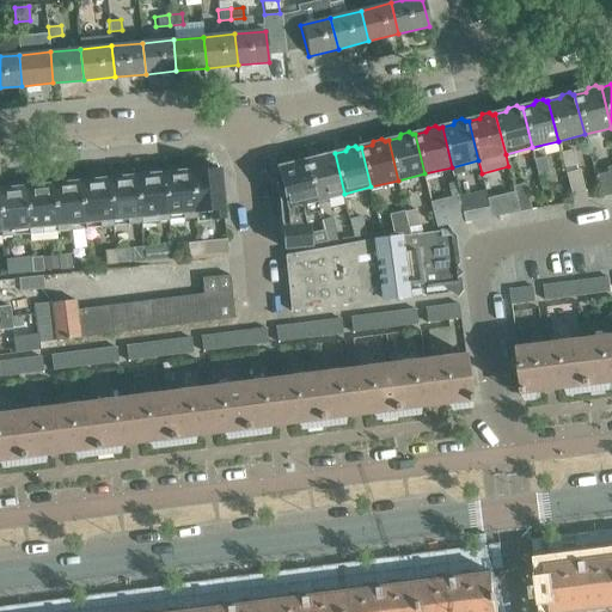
[(560,152),(570,196),(573,203),(586,200),(579,170),(576,170),(575,165),(576,165),(571,150),(560,152)]
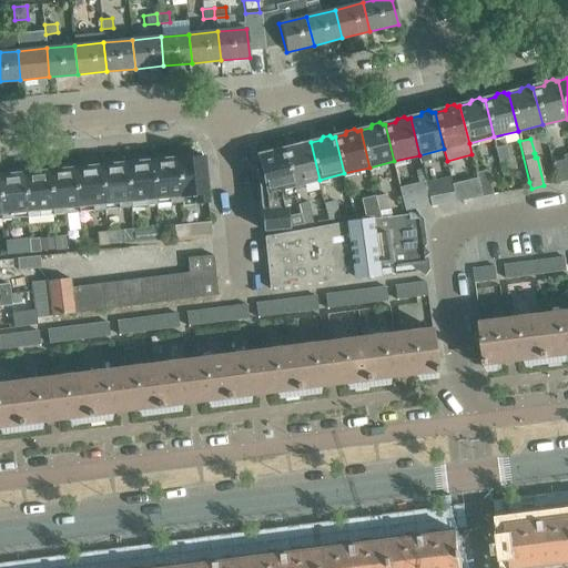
[(285,149),(295,185),(320,180),(311,142),(307,143),(304,141),(297,143),(296,146),(285,149)]
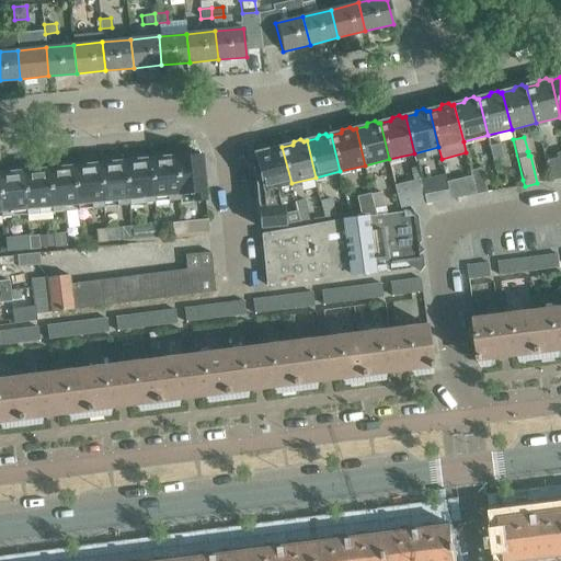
[(492,160),(493,160),(503,157),(500,142),(489,146),(492,160)]
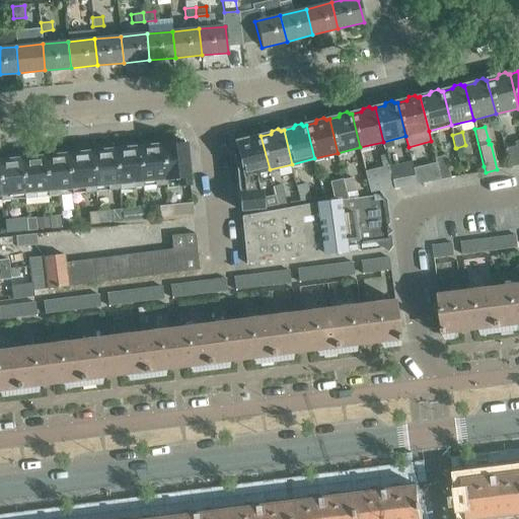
[(236,159),(241,207),(241,210),(263,208),(262,190),(258,190),(257,181),(272,178),(270,169),(261,136),(258,136),(255,134),(249,136),(247,139),(235,142),(240,158),(236,159)]
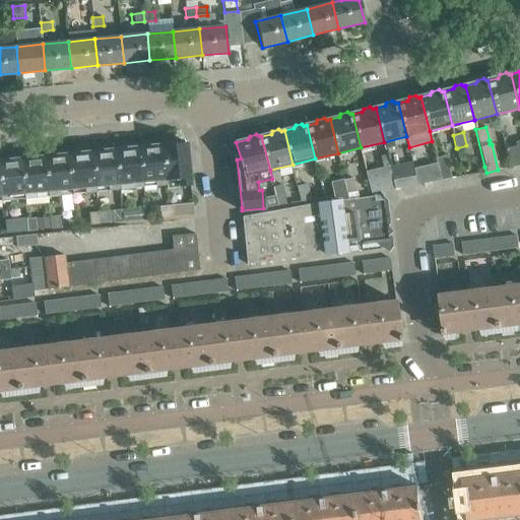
[(190,186),(186,142),(175,143),(175,140),(165,141),(165,144),(161,145),(166,185),(167,188),(190,186)]
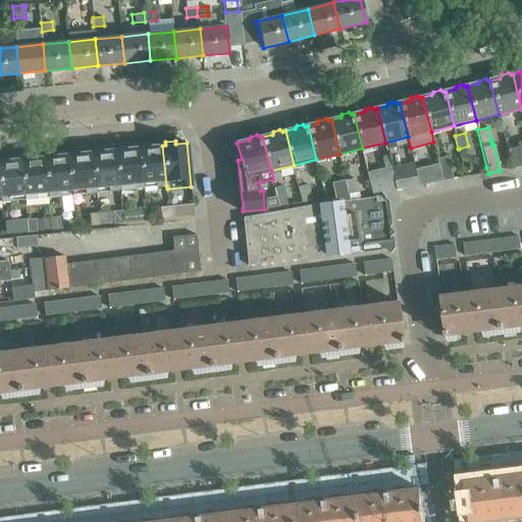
[(521,166),(521,141),(517,143),(518,148),(508,150),(511,168),(521,166)]
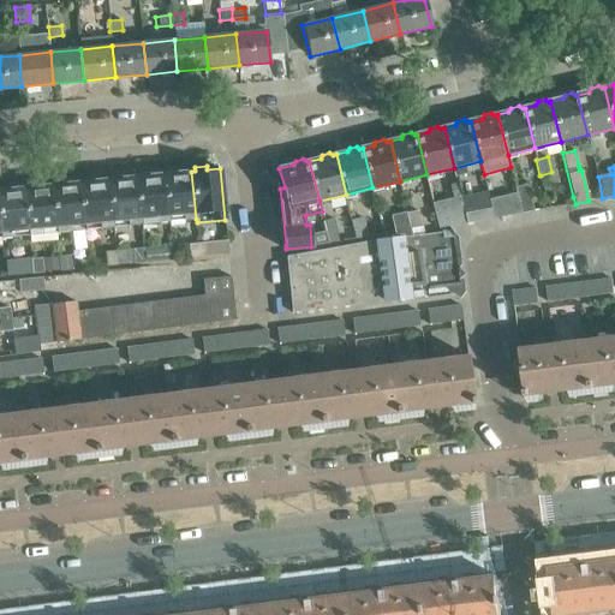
[(185,220),(196,219),(191,172),(179,173),(178,169),(167,171),(167,174),(163,174),(168,215),(184,214),(185,220)]
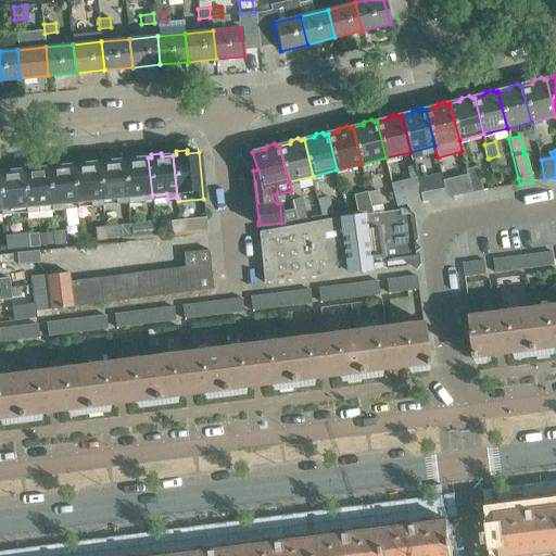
[(152,200),(152,194),(148,158),(136,159),(136,155),(125,156),(126,160),(123,160),(126,197),(142,196),(142,201),(152,200)]
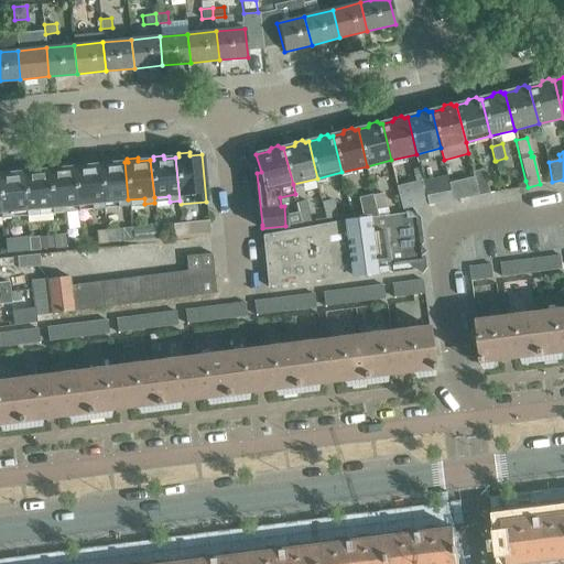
[(129,206),(128,199),(125,162),(112,163),(112,160),(101,161),(101,164),(98,165),(102,203),(118,201),(118,207),(129,206)]
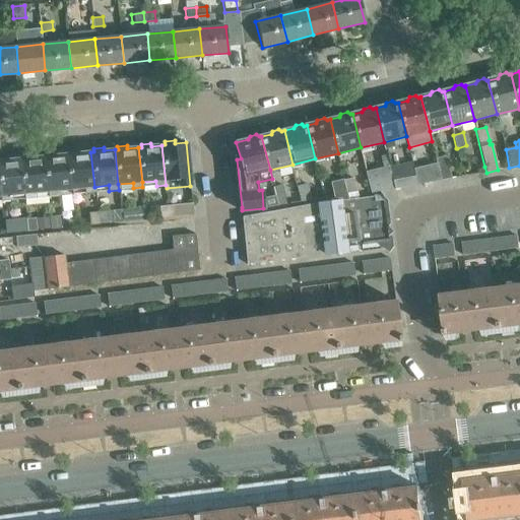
[(94,192),(94,187),(90,152),(80,153),(80,150),(70,151),(70,153),(68,153),(71,189),(85,187),(85,193),(94,192)]
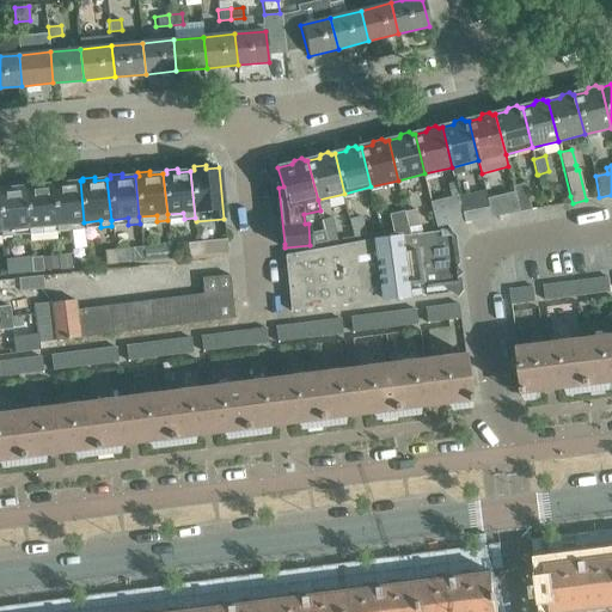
[(68,224),(84,222),(80,181),(77,182),(77,178),(65,179),(65,183),(51,184),(56,225),(56,232),(68,230),(68,224)]
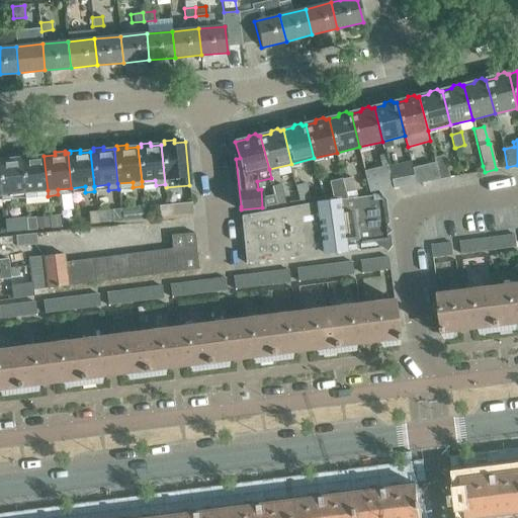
[(33,191),(48,190),(44,156),(42,156),(41,153),(31,154),(31,157),(20,158),(23,192),(24,198),(34,197),(33,191)]
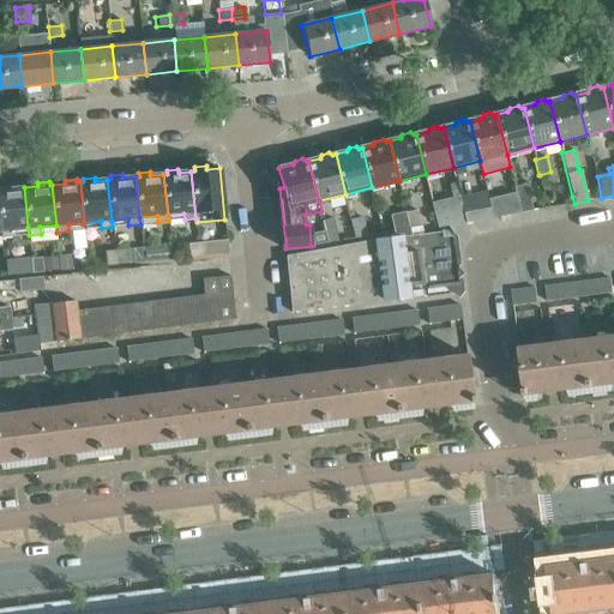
[(28,228),(24,187),(22,187),(22,184),(10,185),(10,188),(0,188),(0,203),(2,230),(4,238),(13,236),(13,229),(28,228)]
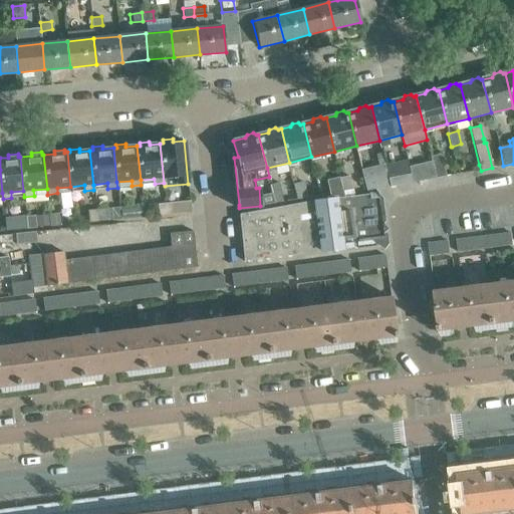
[(432,162),(435,175),(436,179),(447,177),(441,155),(431,157),(432,162)]
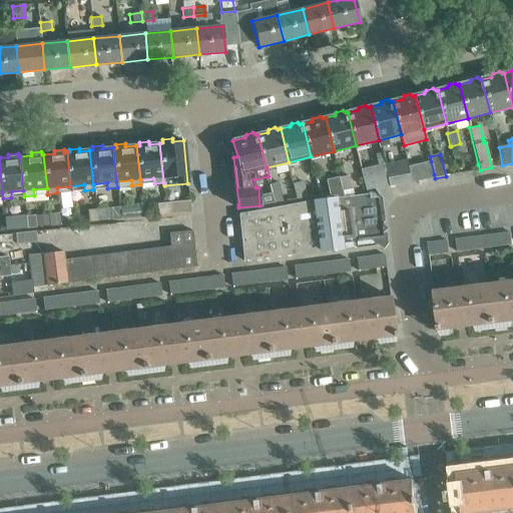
[(431,161),(408,167),(410,173),(412,182),(435,178),(434,174),(431,161)]
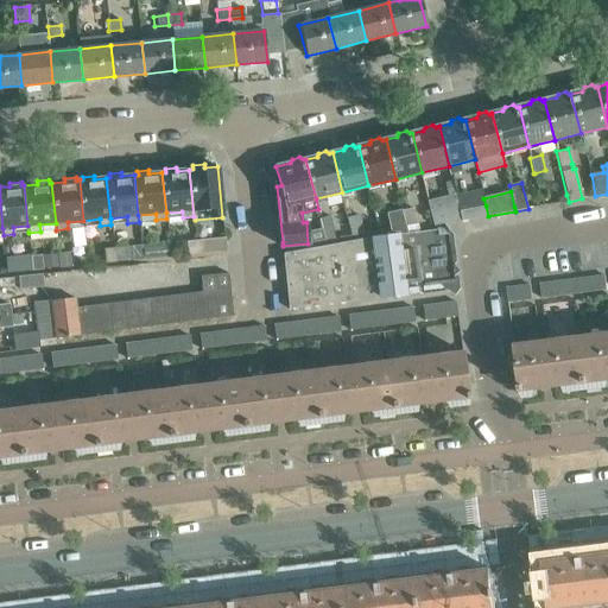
[(435,225),(461,220),(458,211),(454,194),(448,195),(429,201),(435,225)]
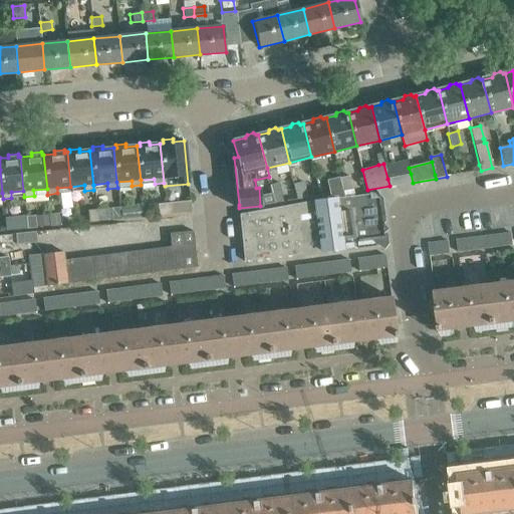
[(411,174),(388,179),(390,186),(390,187),(413,183),(411,174)]
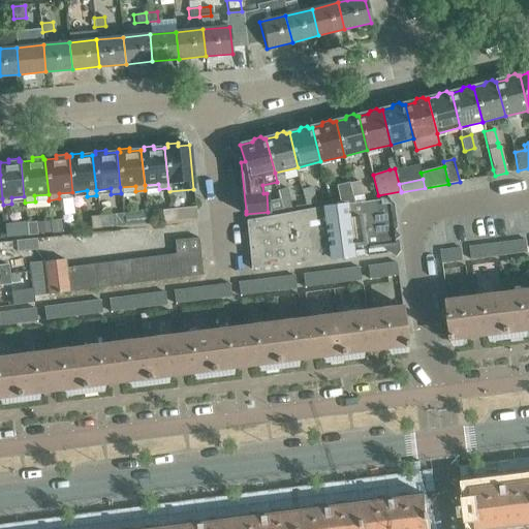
[(365,201),(363,194),(360,181),(350,183),(355,203),(365,201)]
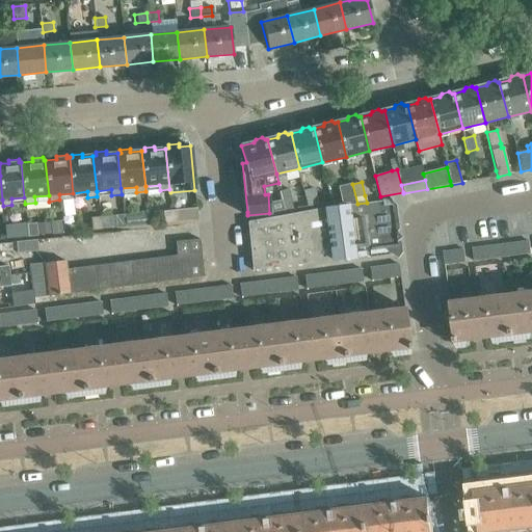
[(357,204),(352,184),(351,185),(351,183),(338,186),(342,204),(348,202),(348,205),(357,204)]
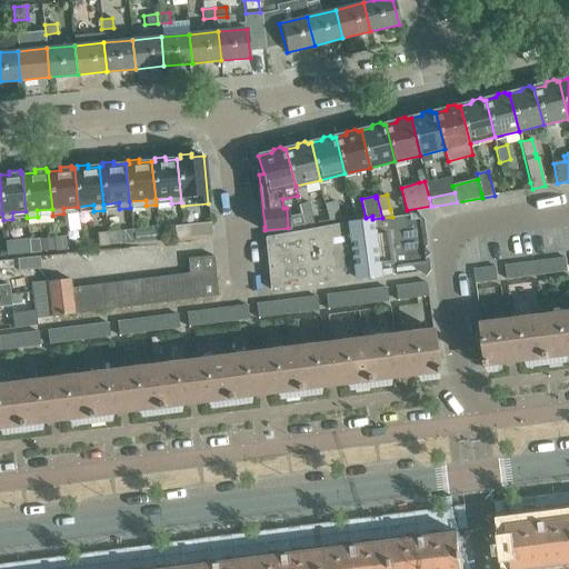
[(336,200),(323,202),(328,221),(340,218),(336,200)]
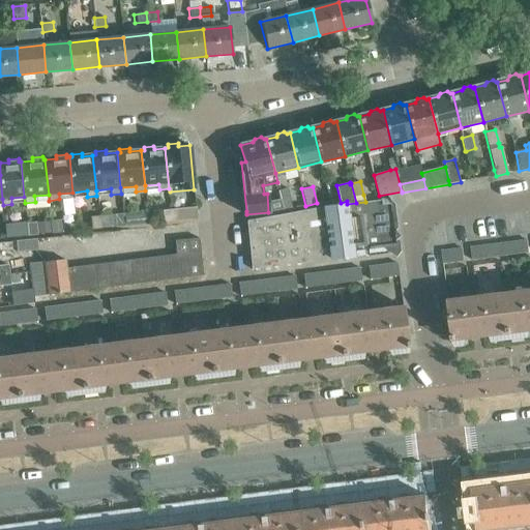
[(287,188),(277,190),(280,196),(283,209),(292,208),(289,194),(287,188)]
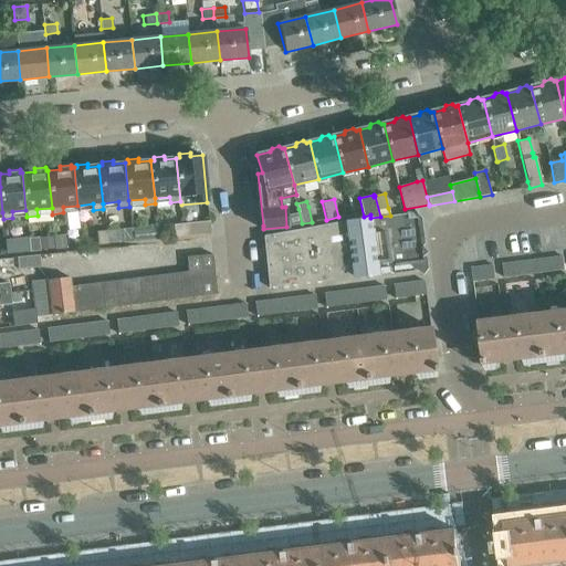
[(370,218),(347,221),(264,236),(270,287),(335,279),(377,273),(408,269),(421,268),(422,268),(416,212),(390,216),(380,217),(370,218)]
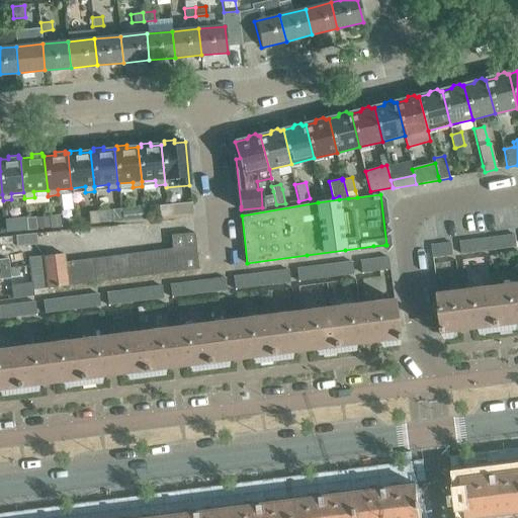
[(191,202),(167,205),(168,217),(192,213),(191,202)]
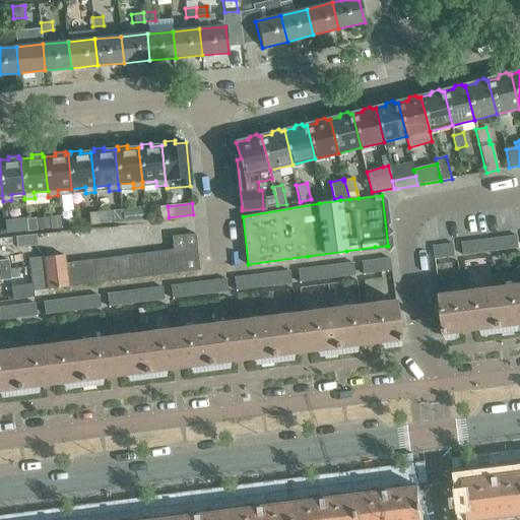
[(169,217),(168,206),(159,207),(160,217),(169,217)]
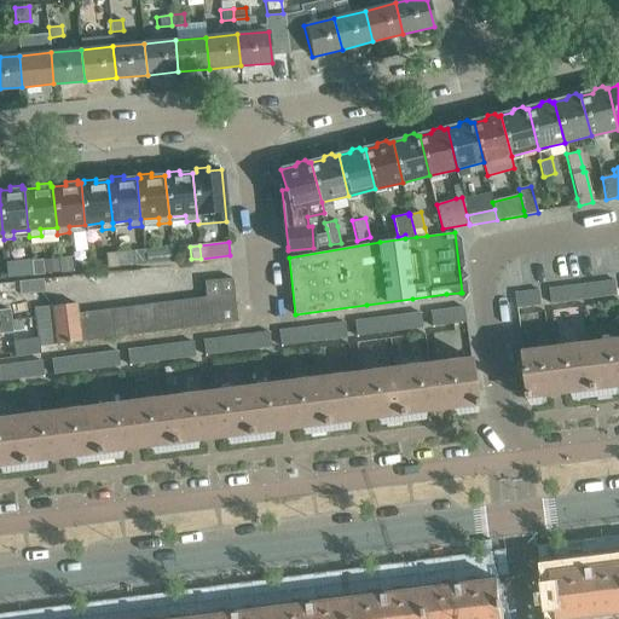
[(173,247),(145,250),(146,264),(174,261),(173,247)]
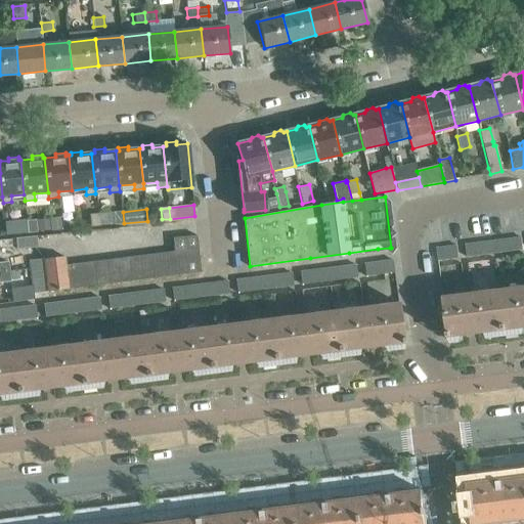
[(115,224),(124,223),(123,212),(114,213),(115,224)]
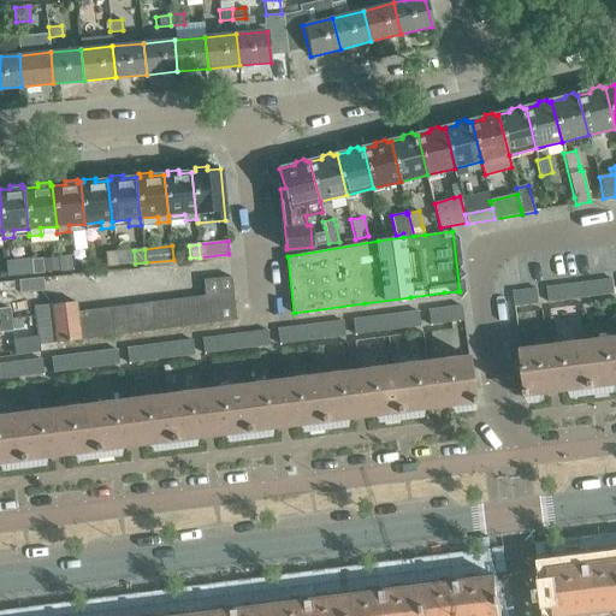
[(107,266),(118,265),(116,252),(106,253),(107,266)]
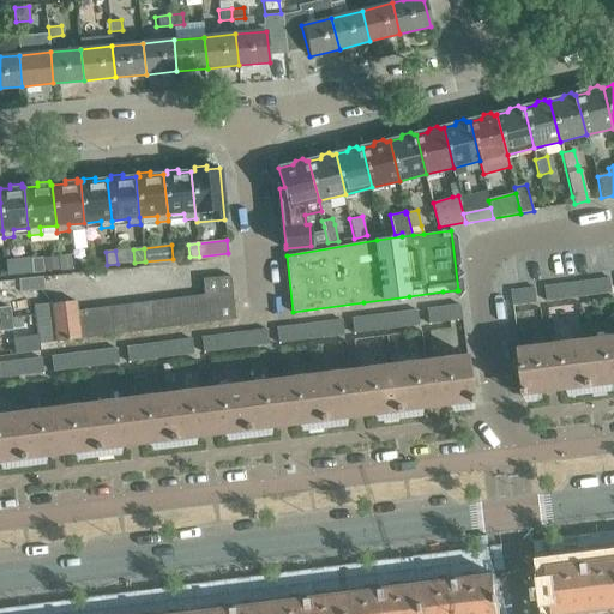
[(59,256),(42,258),(43,271),(60,270),(59,256)]
